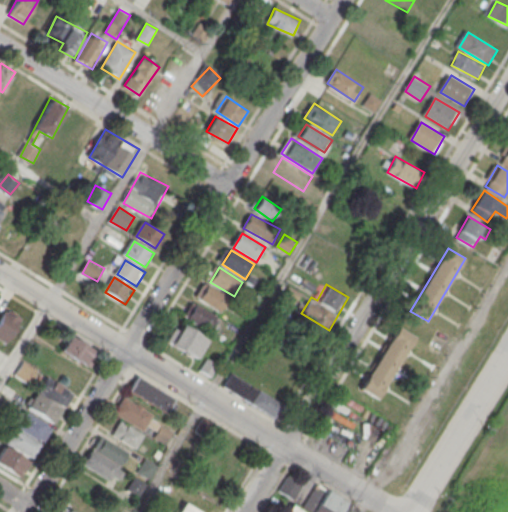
[(199,299),(208,285),(231,299),(222,313),(199,299)]
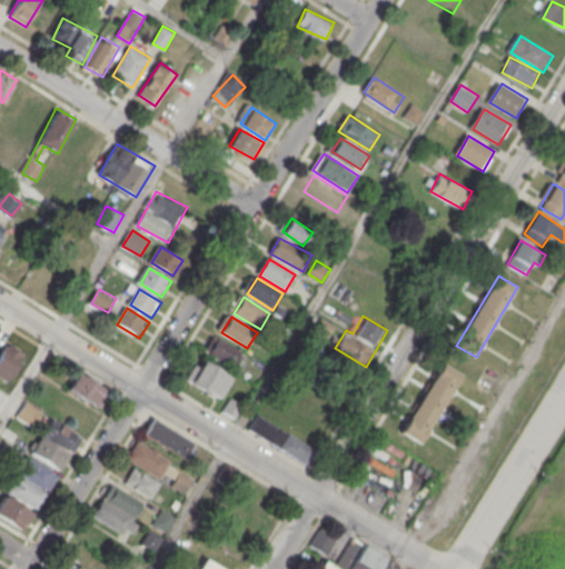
[(207,353),(217,337),(243,353),(233,369),(207,353)]
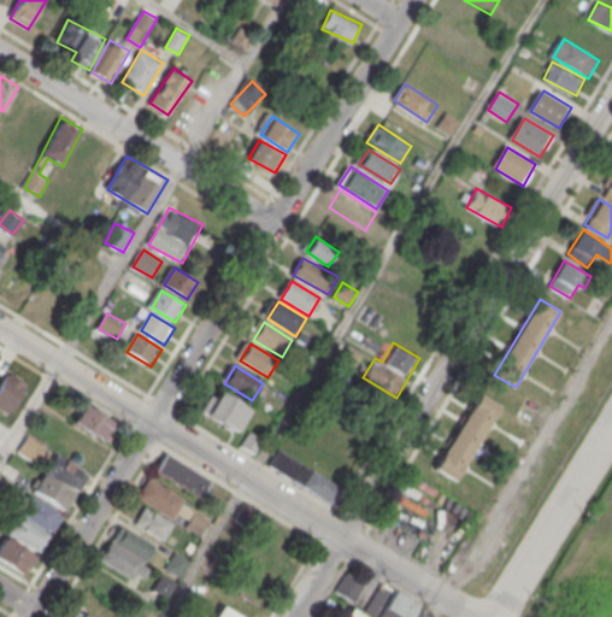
[(0,383),(0,407),(10,413),(28,381),(7,370),(0,383)]
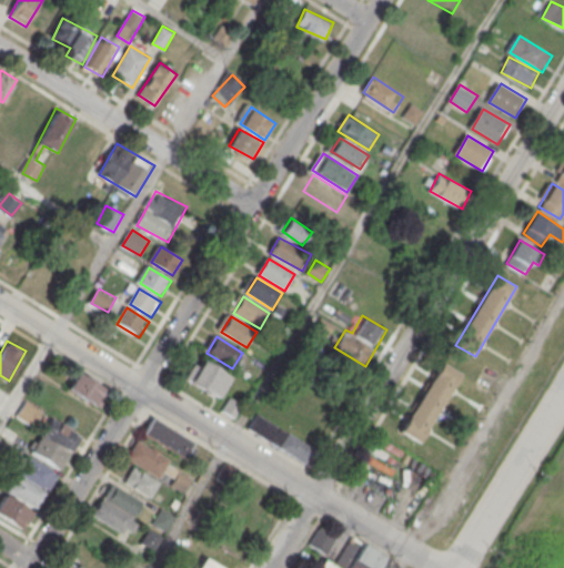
[(460,371),(440,361),(404,434),(424,444),(460,371)]
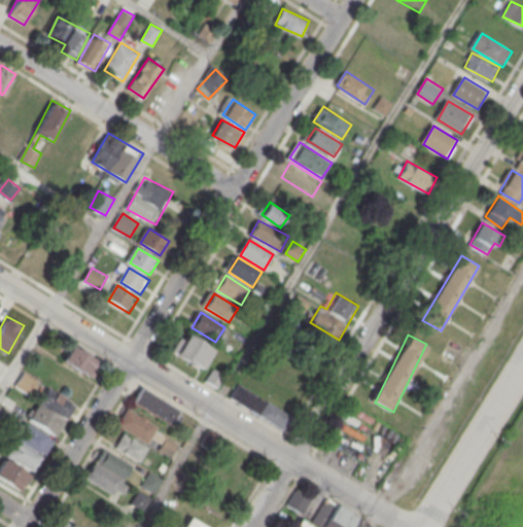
[(182,351),(190,336),(214,350),(206,365),(182,351)]
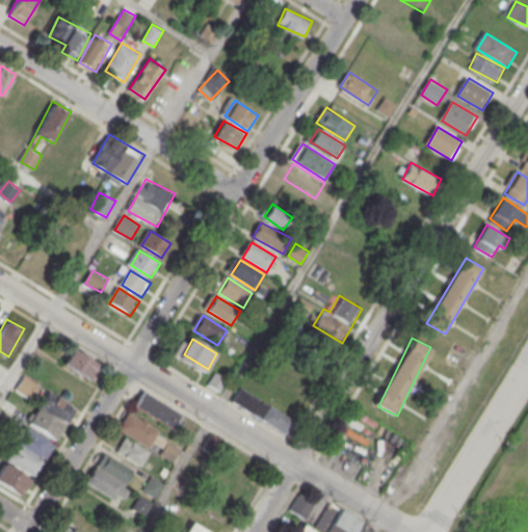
[(67,366),(76,351),(99,366),(89,381),(67,366)]
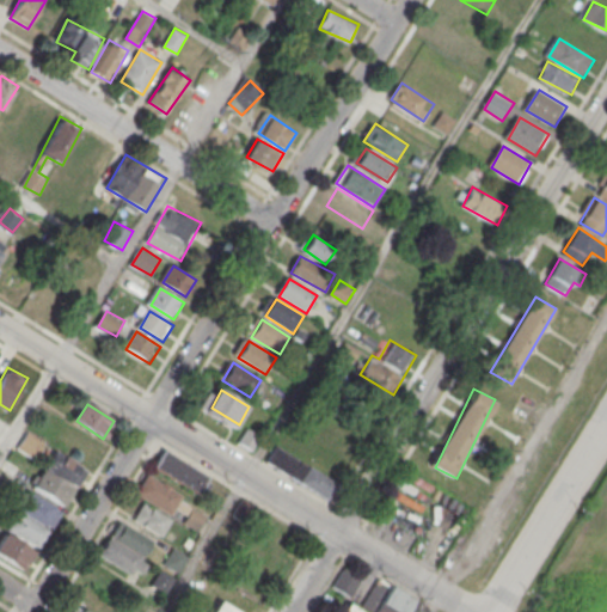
[(40,458),(48,441),(30,432),(20,450),(40,458)]
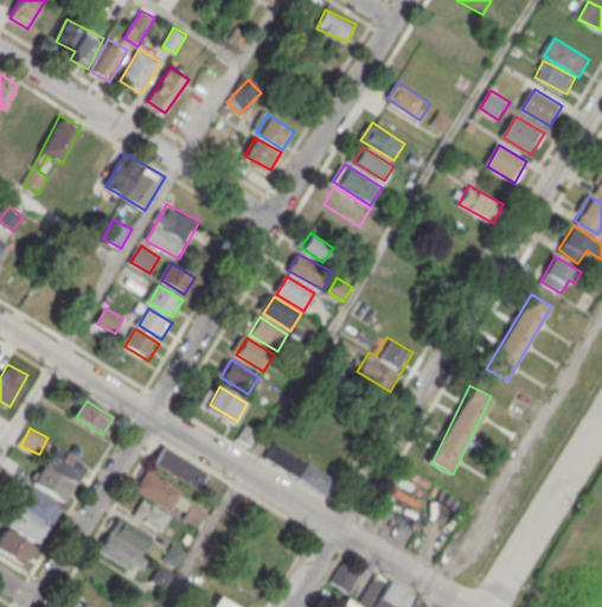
[(267,458),(326,494),(337,477),(277,440),(267,458)]
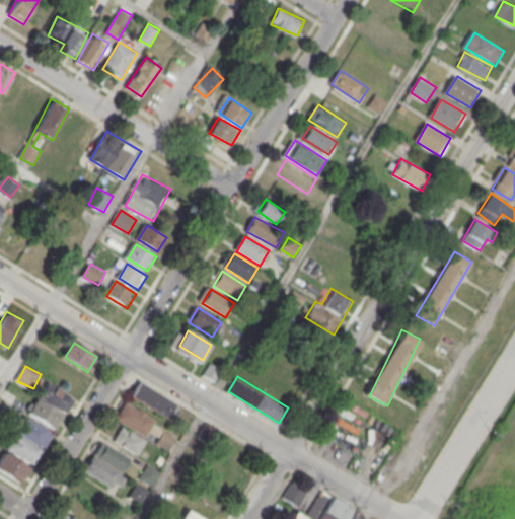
[(59,429),(76,396),(49,381),(30,413),(59,429)]
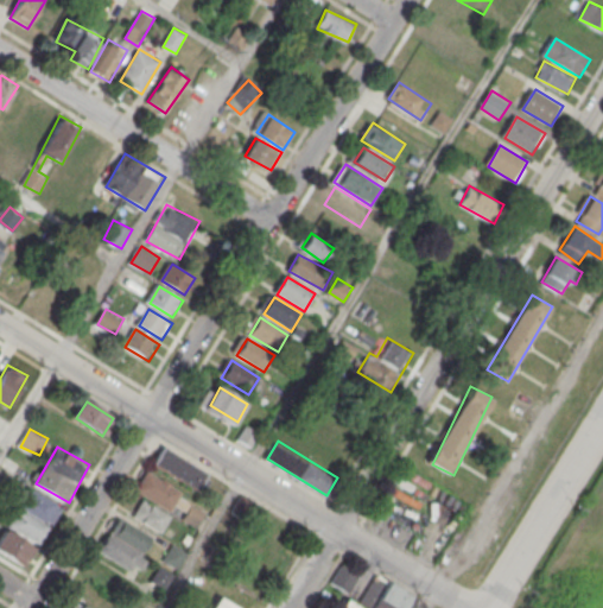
[(213,474),(165,448),(156,463),(203,491),(213,474)]
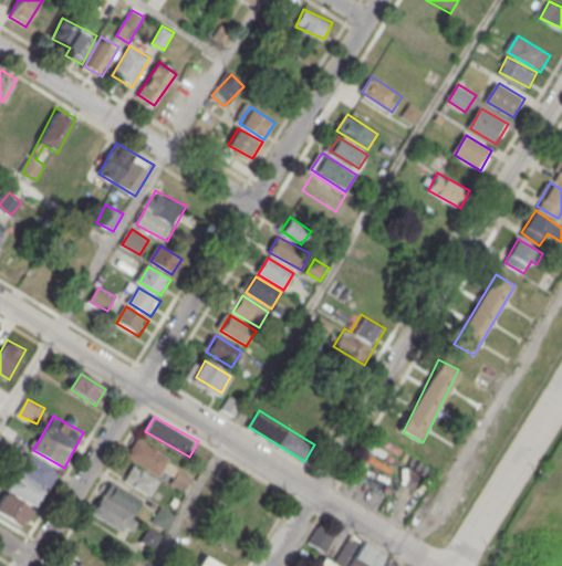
[(127,457),(163,477),(164,475),(187,489),(196,473),(138,439),(127,457)]
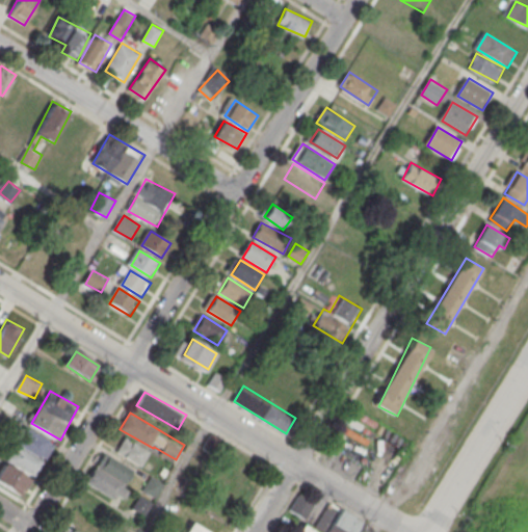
[(57,443),(28,426),(18,444),(8,459),(37,476),(57,443)]
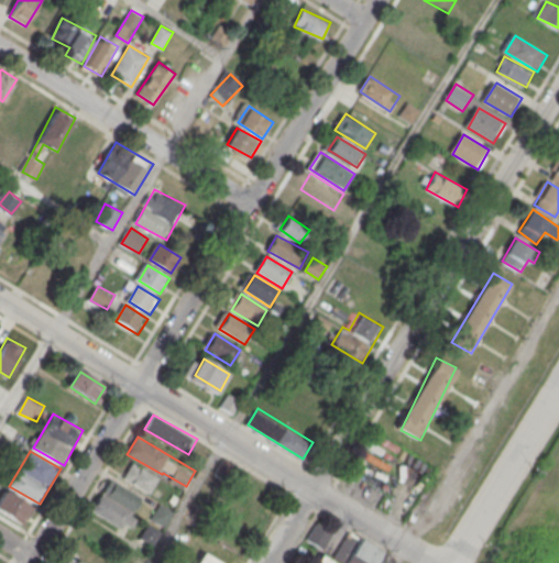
[(238,466),(228,460),(220,471),(230,478),(238,466)]
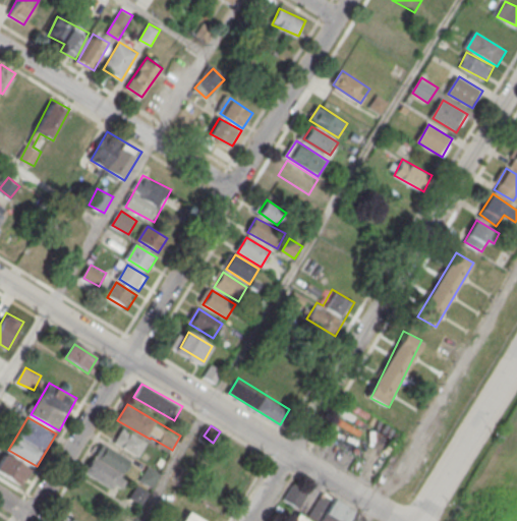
[(115,443),(138,456),(148,442),(124,428),(115,443)]
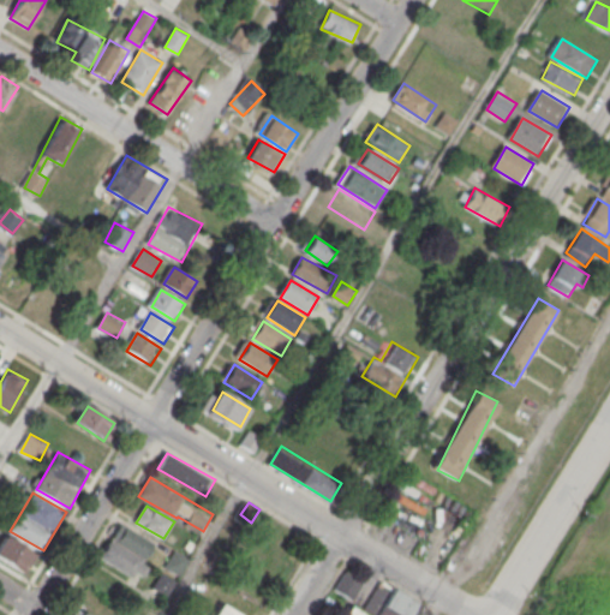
[(101,559),(141,580),(160,543),(120,523),(101,559)]
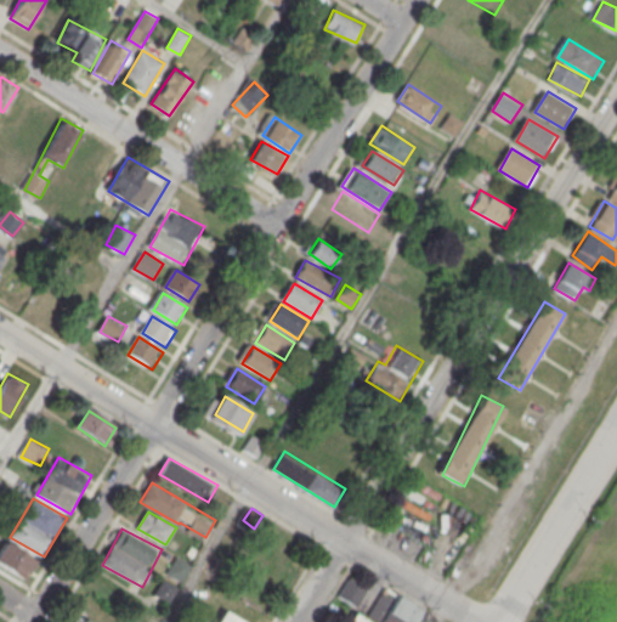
[(0,563),(28,580),(40,560),(7,541),(0,553),(0,563)]
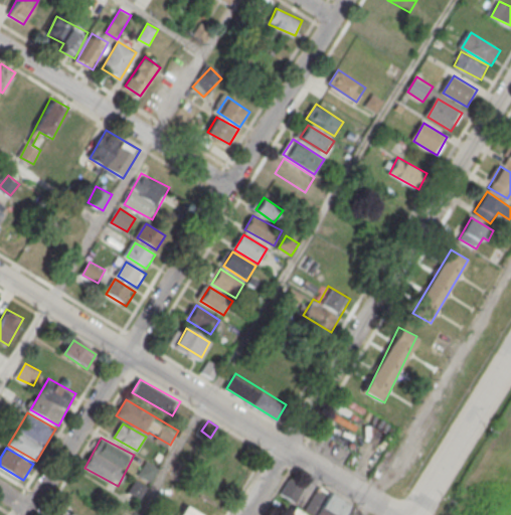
[(160,469),(148,461),(139,474),(152,482),(160,469)]
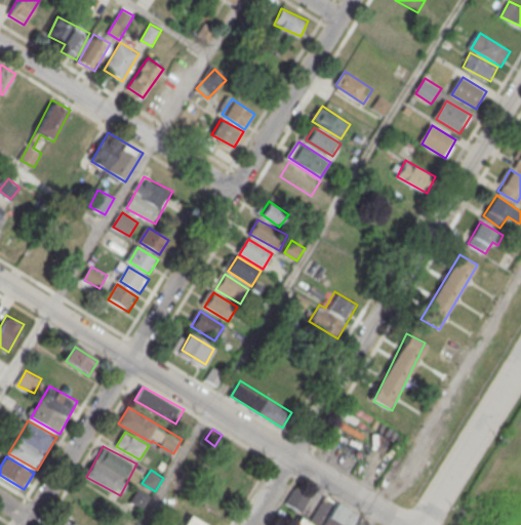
[(153,495),(139,487),(131,501),(145,510),(153,495)]
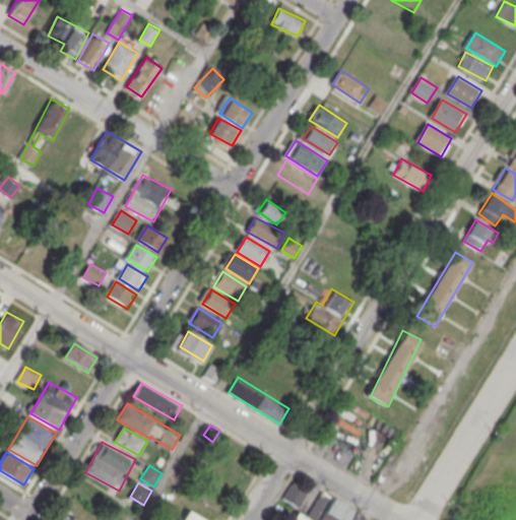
[(309,492),(295,482),(284,497),(299,507),(309,492)]
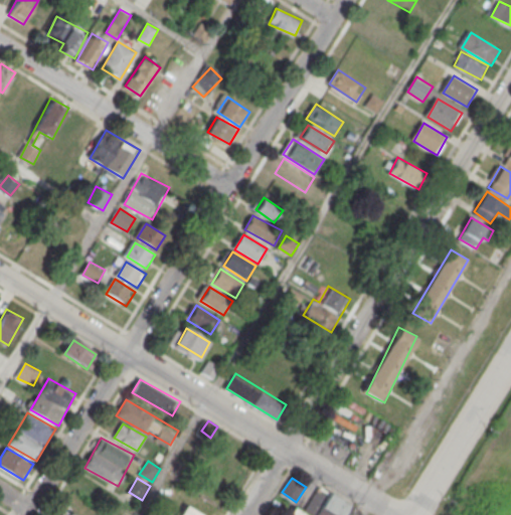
[(349,514),(354,504),(316,490),(309,510),(322,514),(349,514)]
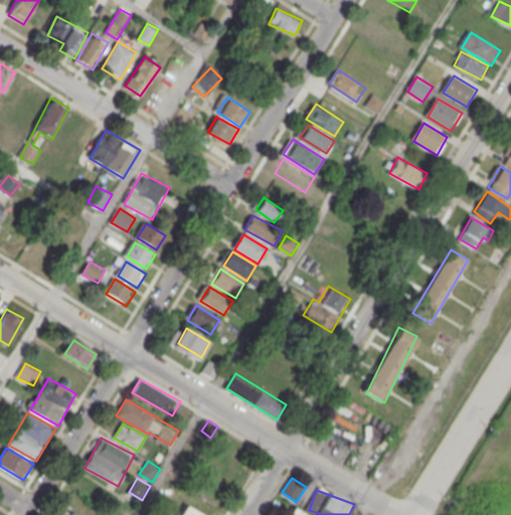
[(177,514),(201,514),(202,514),(184,504),(177,514)]
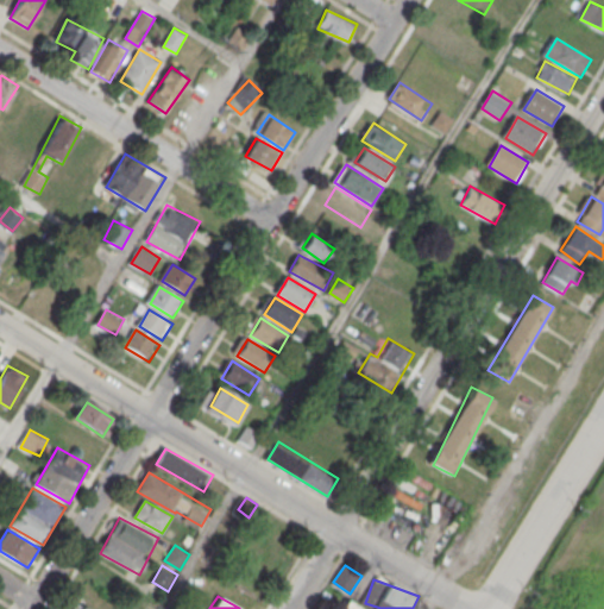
[(92,608),(75,598),(68,608),(92,608)]
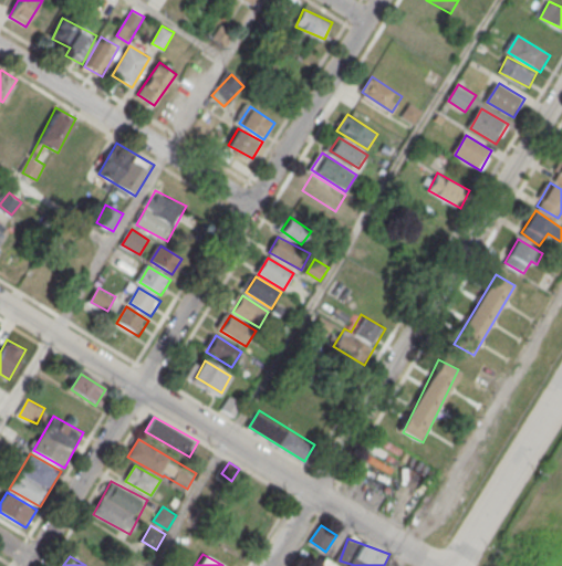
[(341,565),(324,556),(318,565),(341,565)]
